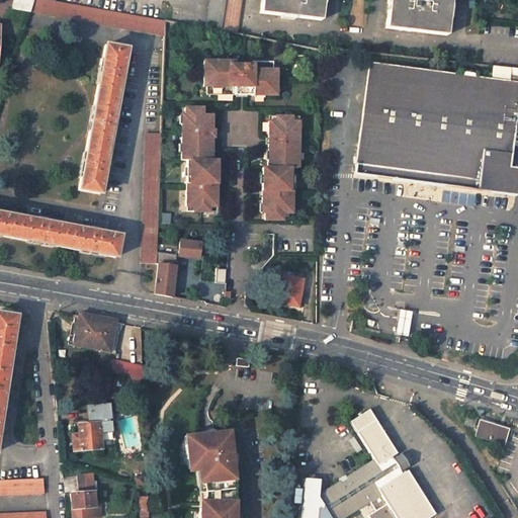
[(33,0),(30,13),(164,36),(165,20),(55,0),(51,0),(33,0)]
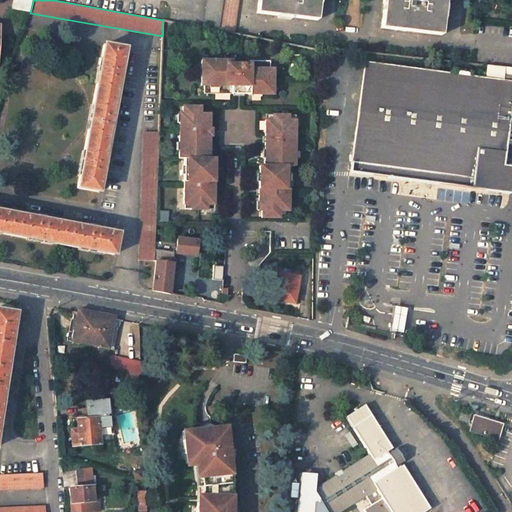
[(218,29),(221,0),(206,0),(203,27),(218,29)]
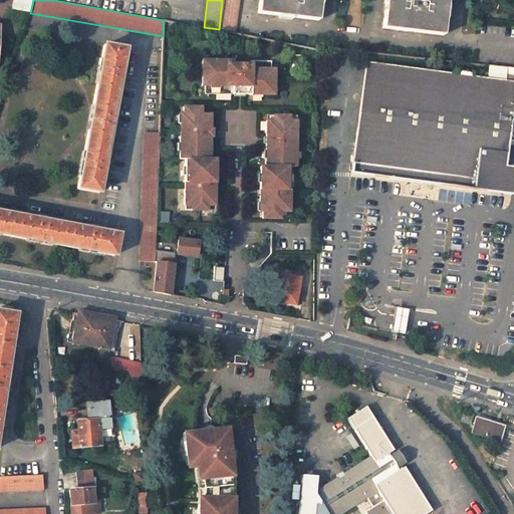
[(234,33),(238,0),(222,0),(219,29),(234,33)]
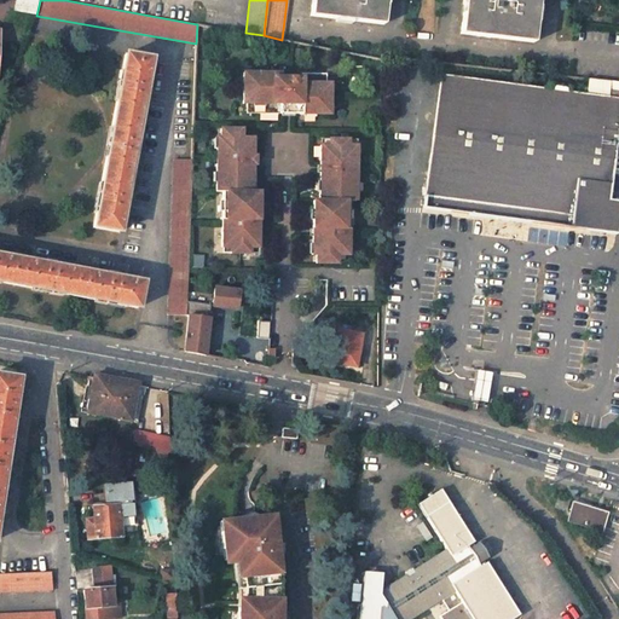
[(311,0),(310,16),(383,25),(385,0),(311,0)]
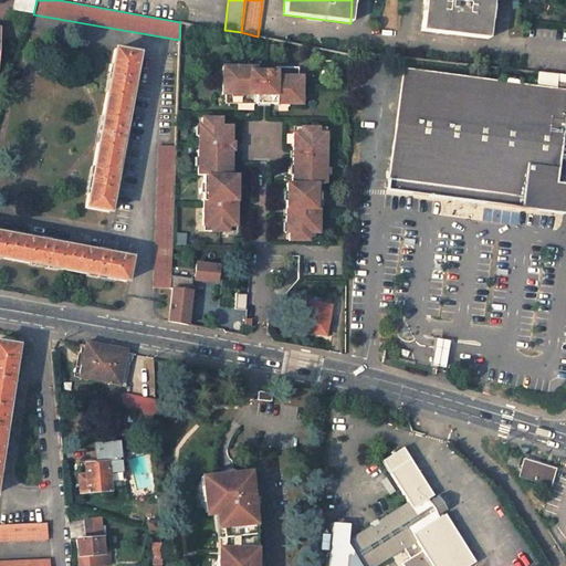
[(425,0),(421,31),(489,40),(493,0),(425,0)]
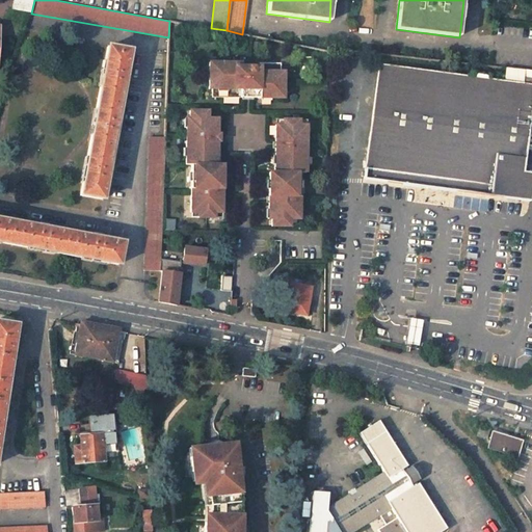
[(107,47),(79,196),(100,201),(129,51),(107,47)]
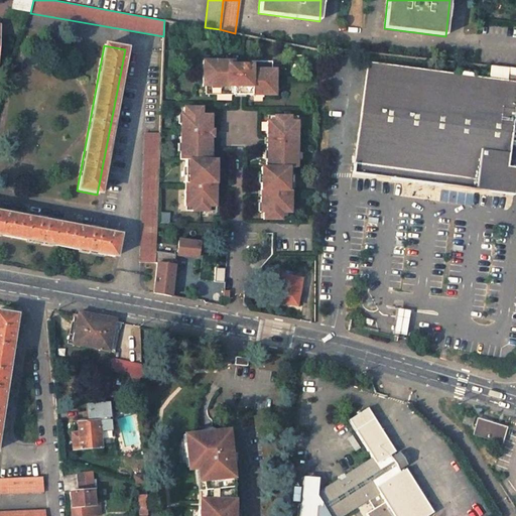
[(233,93),(244,93),(244,96),(270,97),(271,89),(273,89),(274,72),(271,72),(271,65),(251,63),(251,66),(227,66),(227,62),(203,61),(203,87),(205,87),(205,95),(233,96),(233,93)]
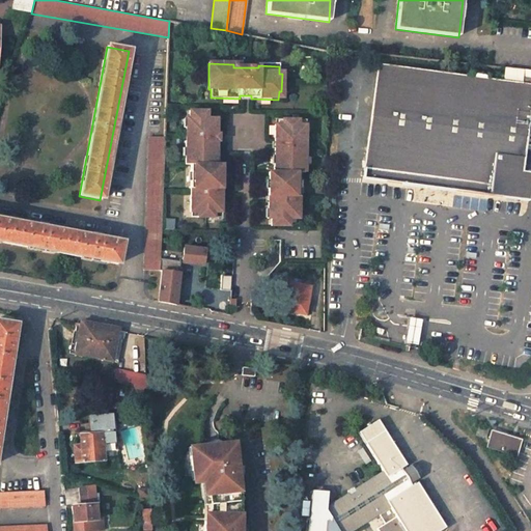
[(522,70),(505,67),(503,82),(379,65),(364,179),(528,199),(530,177),(530,173),(522,173),(530,95),(530,78),(521,78),(522,70)]
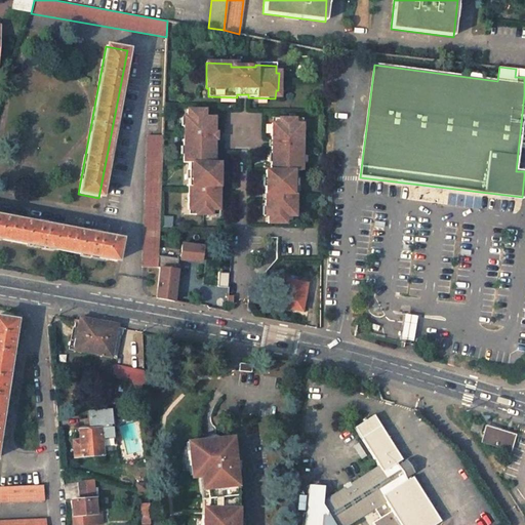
[(215,210),(217,179),(213,179),(214,171),(217,171),(217,164),(211,164),(212,156),(209,156),(209,148),(212,148),(213,118),(204,118),(205,111),(187,110),(187,125),(184,125),(183,147),(186,147),(186,155),(183,154),(183,162),(188,162),(188,170),(190,170),(190,178),(187,178),(186,209),(193,209),(193,213),(208,214),(209,210),(215,210)]
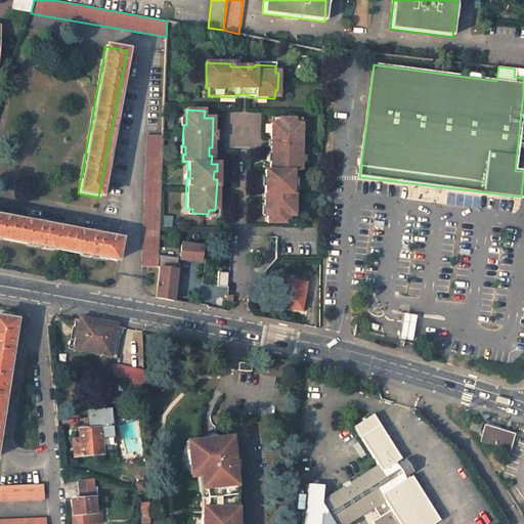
[(301,154),(302,124),(294,124),(295,120),(276,119),(276,124),(271,124),(271,153),(273,154),(273,161),(270,161),(270,169),(265,169),(265,176),(268,176),(268,184),(265,184),(265,209),(268,209),(268,222),(286,222),(286,215),(295,215),(295,185),(292,185),(292,177),(295,177),(295,169),(301,170),(301,162),(298,161),(298,154),(301,154)]
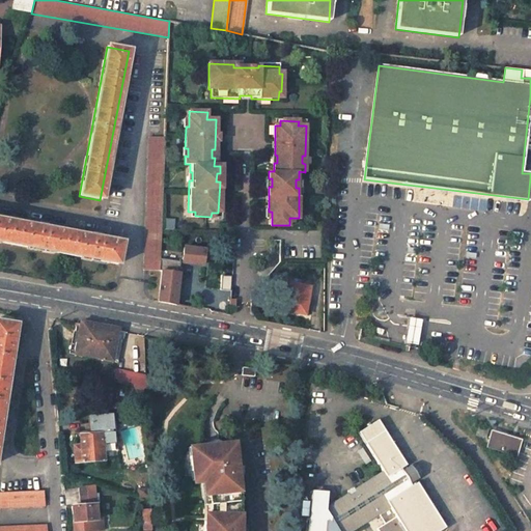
[(164,138),(148,137),(144,271),(159,272),(159,258),(162,189),(163,163),(164,138)]
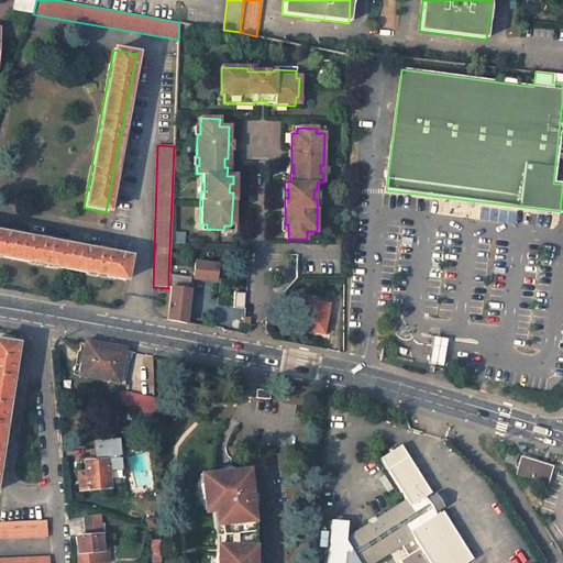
[(0,233),(0,257),(123,282),(129,257),(0,233)]
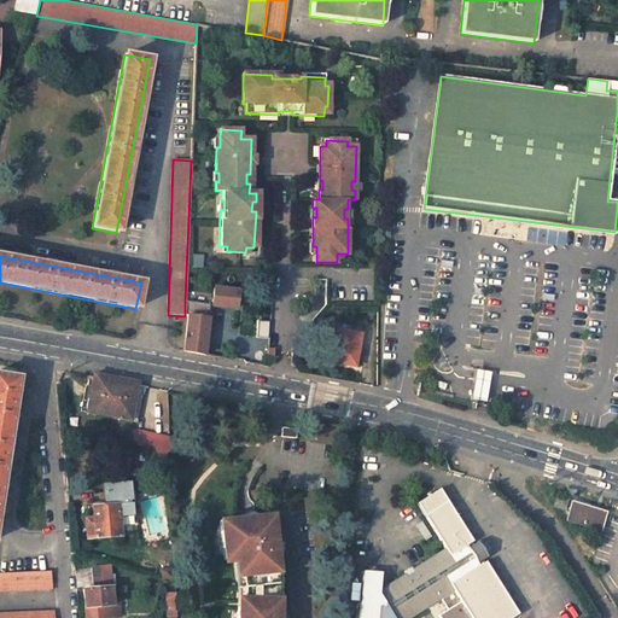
[(215,305),(238,310),(242,292),(219,289),(215,305)]
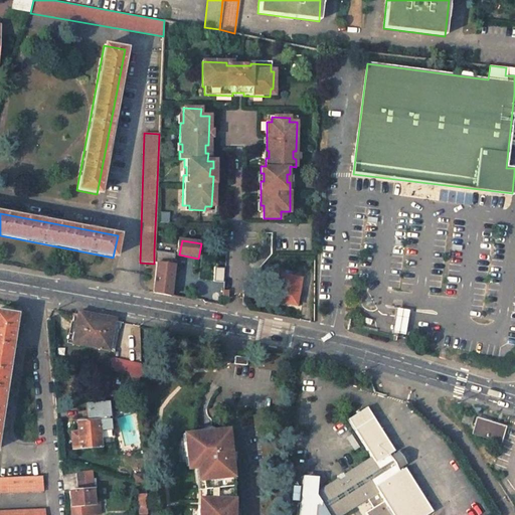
[(158,262),(175,265),(177,254),(154,250),(154,264),(158,264),(158,262)]
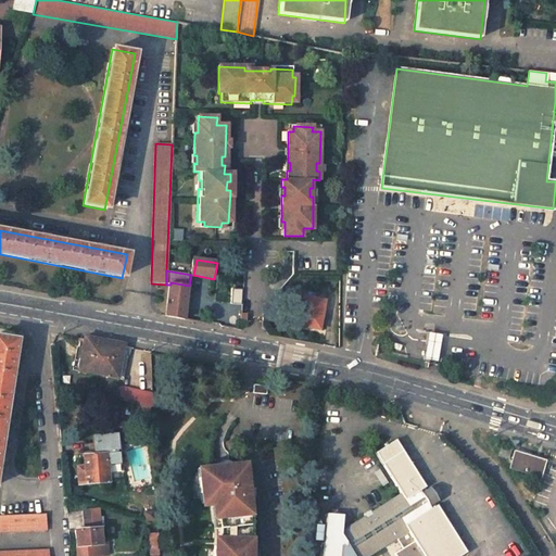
[(182,319),(189,286),(171,282),(171,285),(165,316),(182,319)]
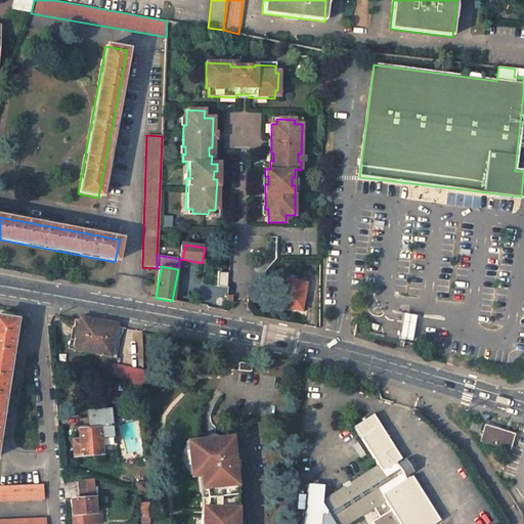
[(286,279),(280,306),(300,310),(305,282),(286,279)]
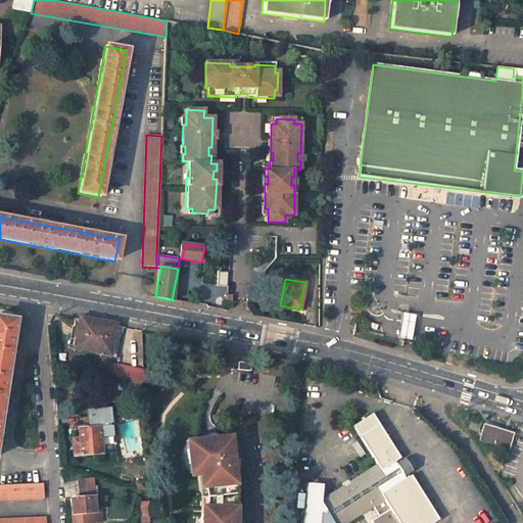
[(415,315),(402,314),(398,337),(411,340),(415,315)]
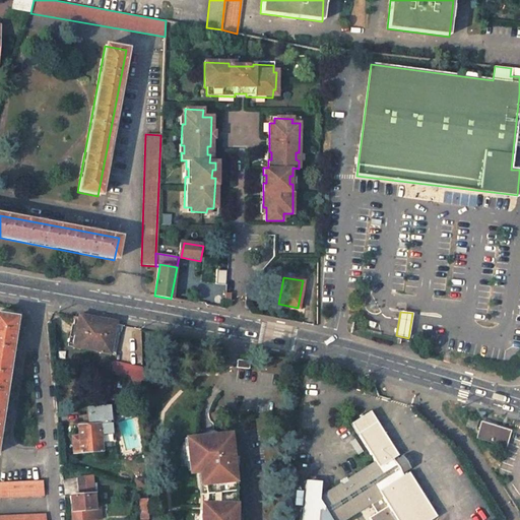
[(0,425),(15,317),(0,315),(0,425)]
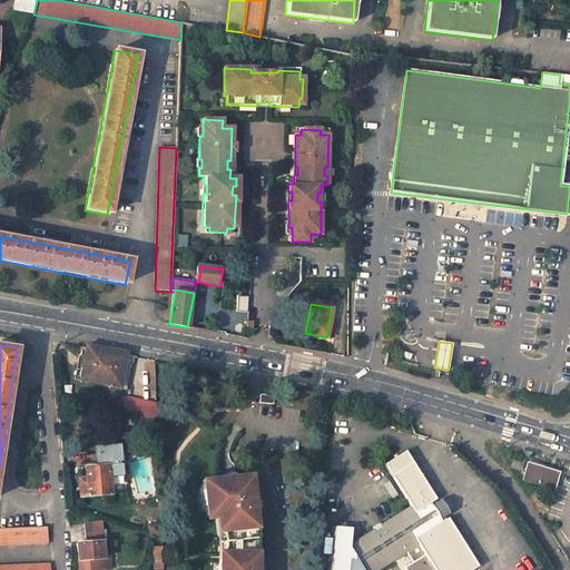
[(86,345),(79,380),(120,389),(127,353),(86,345)]
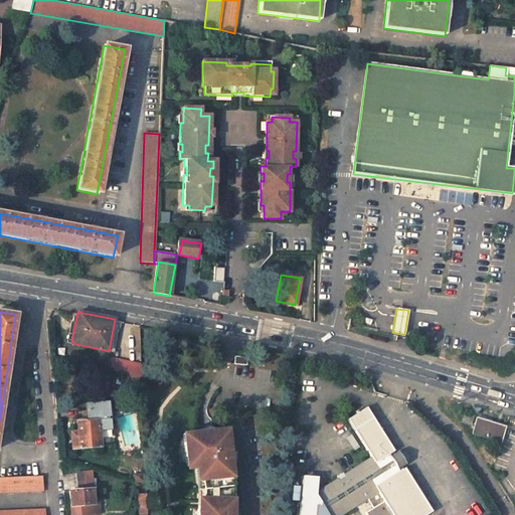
[(247,357),(234,355),(233,364),(246,365),(247,357)]
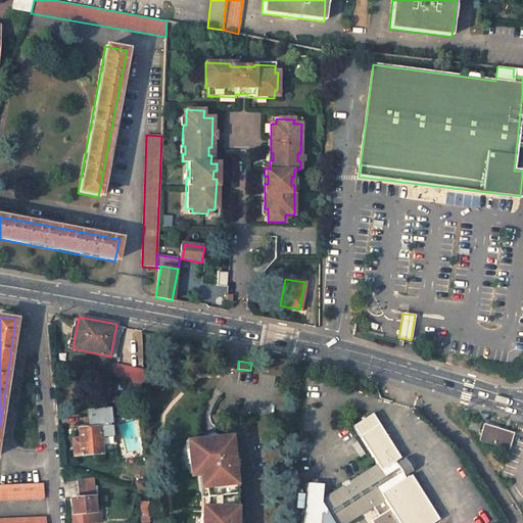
[(143,383),(143,371),(121,366),(120,378),(126,379),(141,382),(143,383)]
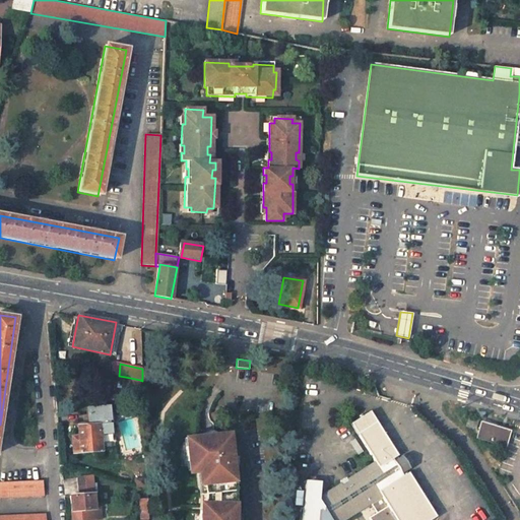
[(140,380),(125,377),(124,386),(138,389),(140,380)]
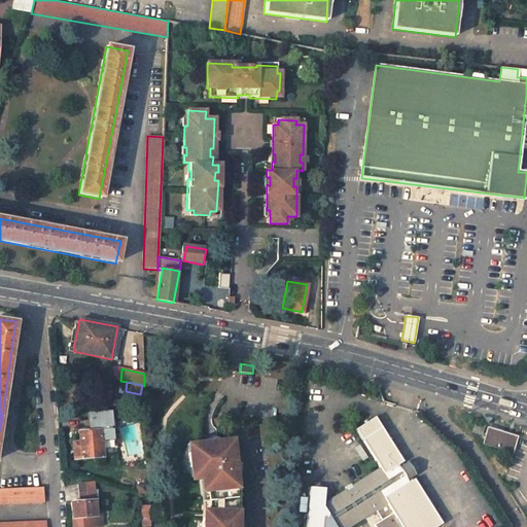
[(113,440),(110,412),(90,414),(92,431),(79,432),(80,442),(73,444),(74,460),(103,457),(101,441),(113,440)]
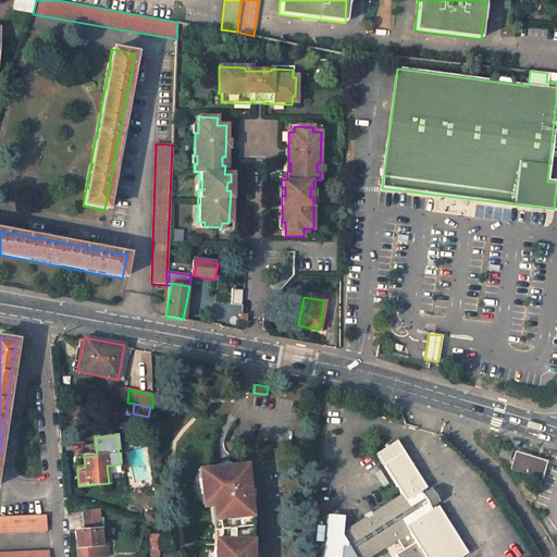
[(396,441),(374,454),(401,496),(343,534),(348,543),(346,544),(334,527),(339,523),(337,519),(334,516),(333,516),(331,516),(329,517),(326,520),(326,521),(326,523),(333,533),(323,540),(321,556),(354,556),(356,555),(357,556),(374,556),(386,551),(388,554),(395,549),(393,546),(399,542),(405,552),(396,556),(465,556),(468,555),(436,505),(440,504),(441,495),(438,491),(431,490),(428,492),(396,441)]
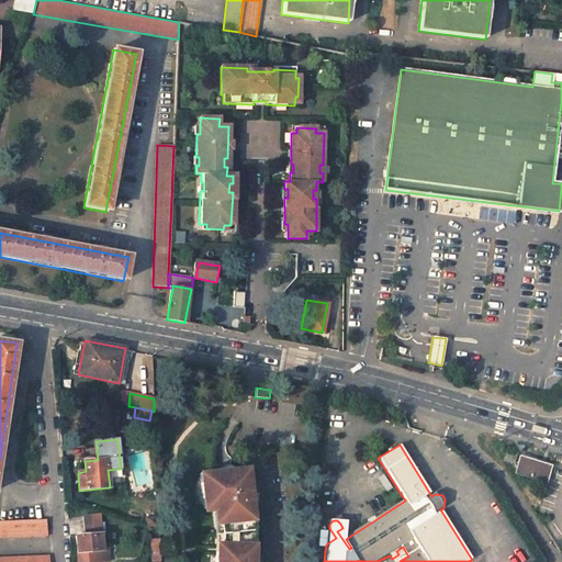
[(506,451),(503,461),(513,463),(516,454),(506,451)]
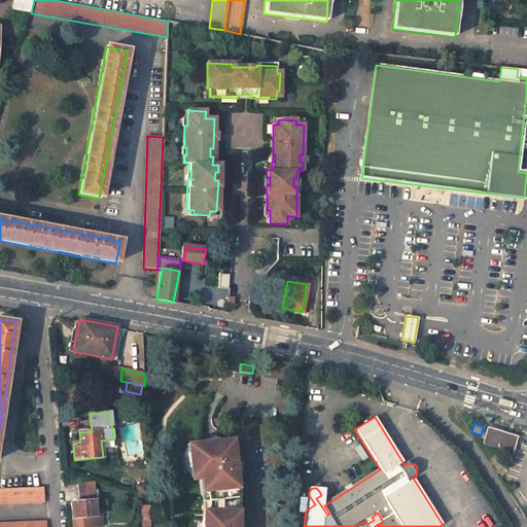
[(483,444),(512,453),(516,436),(487,428),(483,444)]
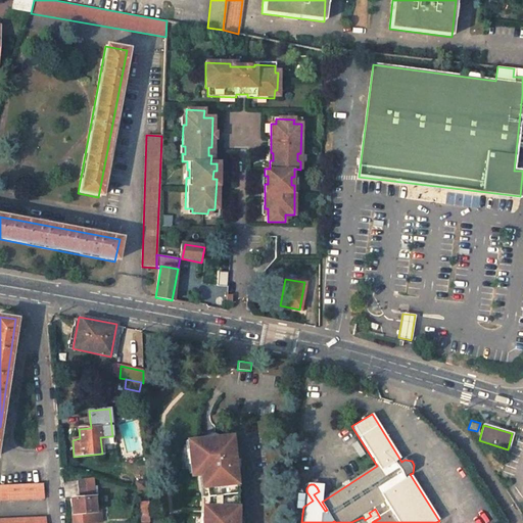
[(217,443),(216,437),(184,440),(185,463),(190,463),(191,472),(196,472),(202,472),(204,497),(204,512),(199,512),(198,522),(239,522),(239,520),(232,519),(232,512),(234,512),(235,494),(230,442),(217,443)]
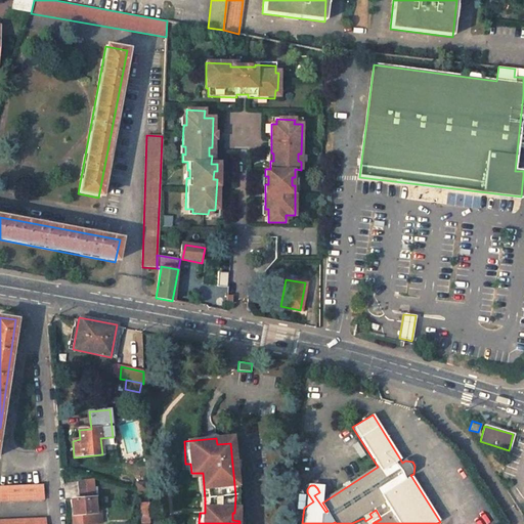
[(70,499),(72,523),(87,523),(100,523),(98,497),(96,477),(78,479),(80,499),(70,499)]
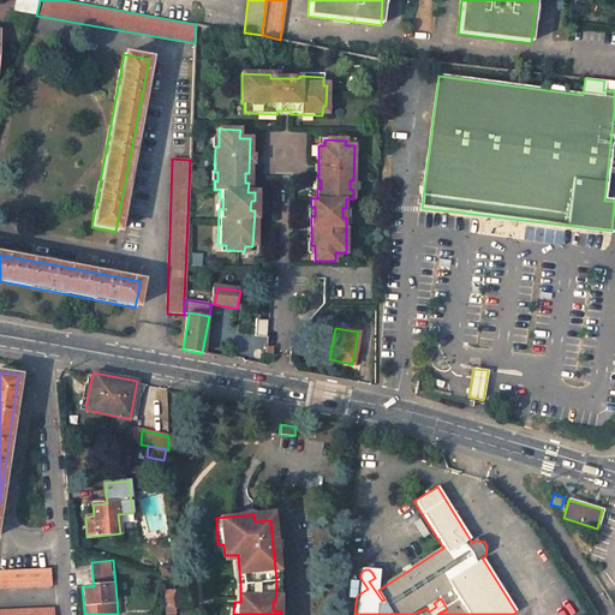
[(0,589),(52,586),(51,568),(0,569),(0,589)]
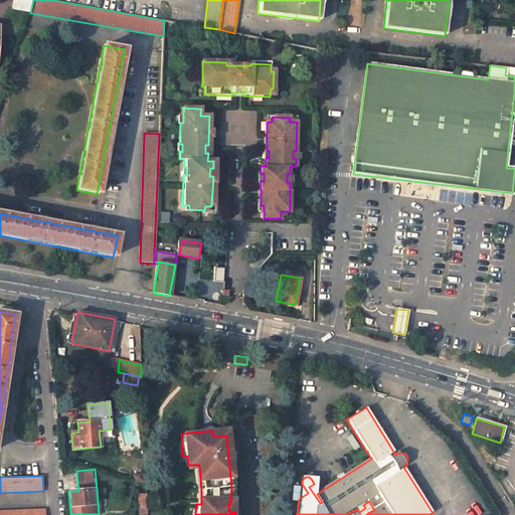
[(139,494),(140,514),(148,513),(147,493),(139,494)]
